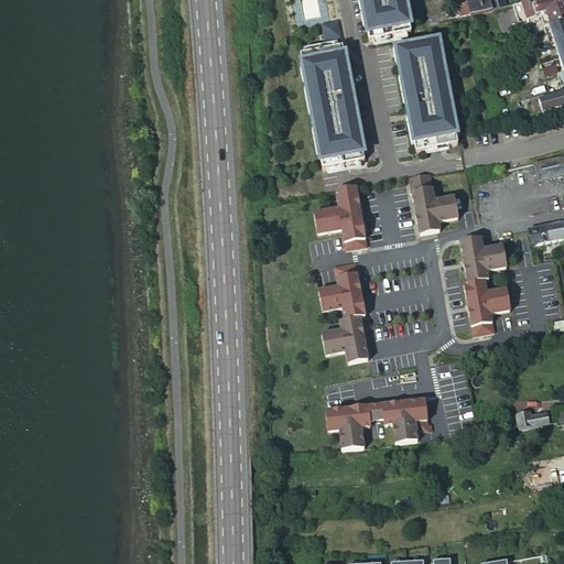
[(362,0),(370,42),(412,33),(405,0),(362,0)]
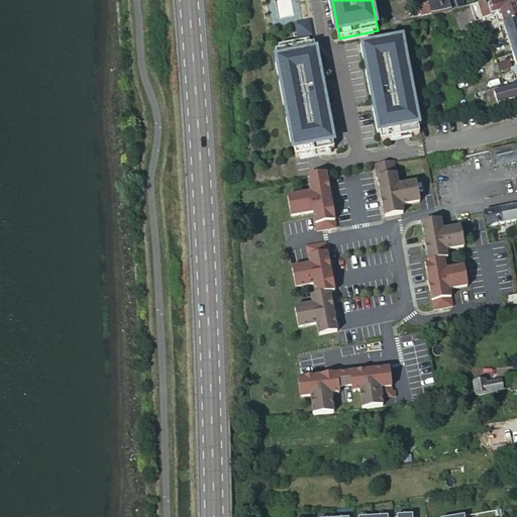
[(443,14),(466,9),(462,0),(452,0),(453,0),(448,1),(448,0),(442,0),(418,4),(420,16),(429,14),(429,17),(443,14)]
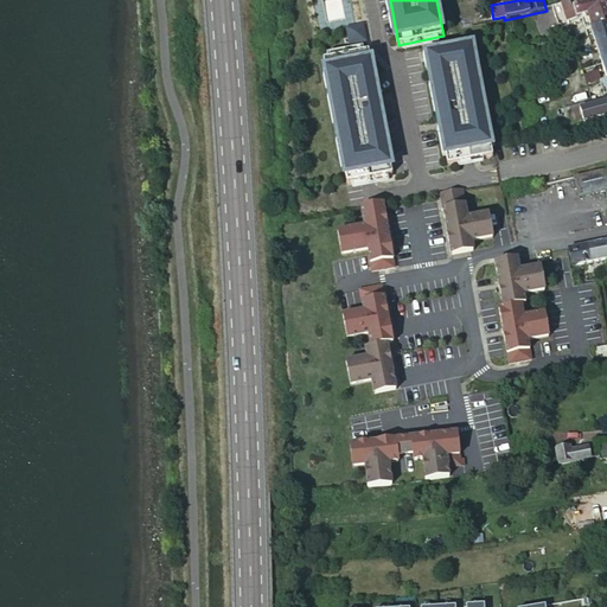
[(606,12),(606,11),(602,0),(601,0),(580,6),(576,7),(580,20),(589,18),(606,12)]
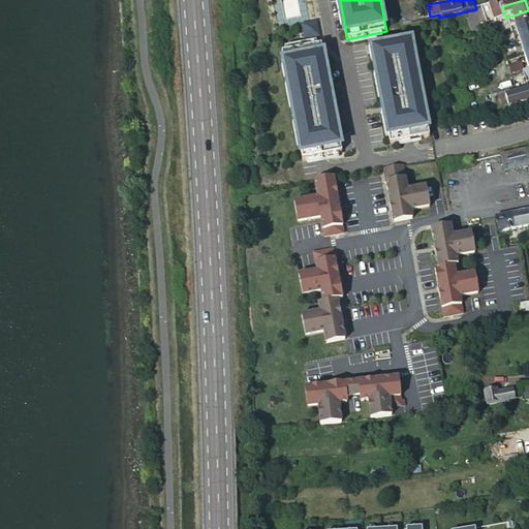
[(491,6),(481,8),(487,24),(496,21),(505,18),(502,6),(496,8),(495,4),(491,6)]
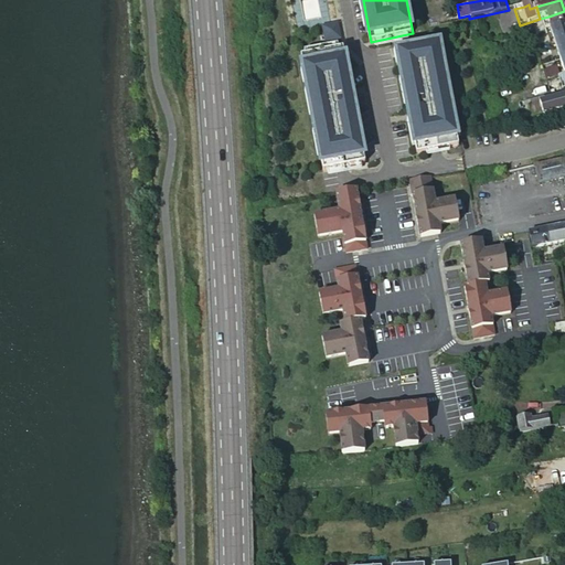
[(564,22),(564,11),(548,17),(552,27),(564,22)]
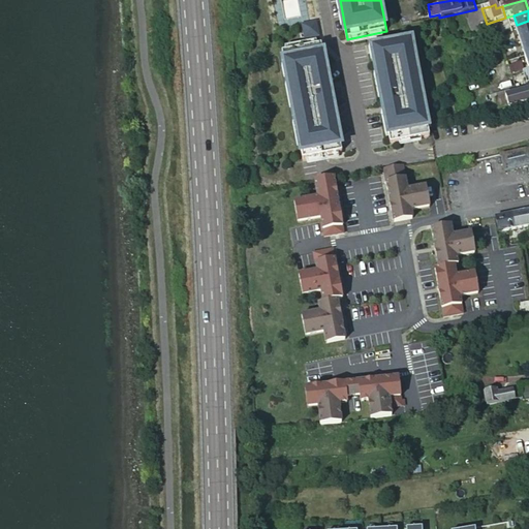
[(317,20),(302,23),(305,38),(320,35),(317,20)]
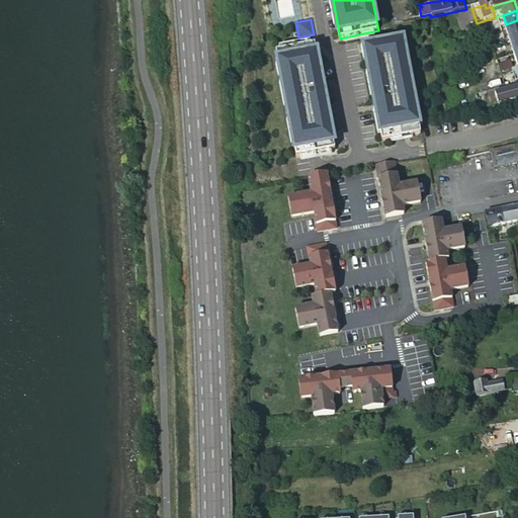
[(517,20),(506,24),(505,25),(508,35),(510,42),(517,39),(517,20)]
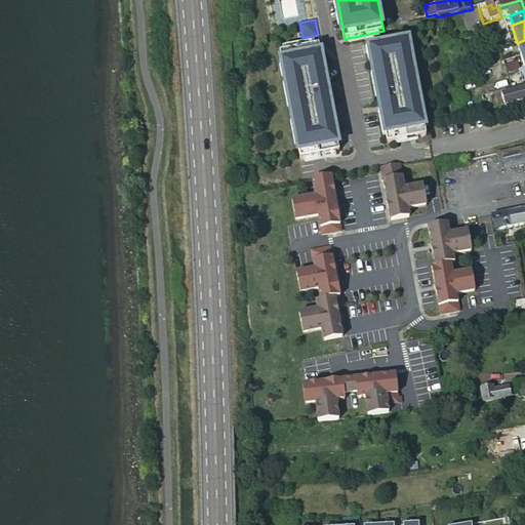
[(427,135),(409,40),(370,46),(379,95),(381,94),(385,113),(382,113),(388,143),(427,135)]
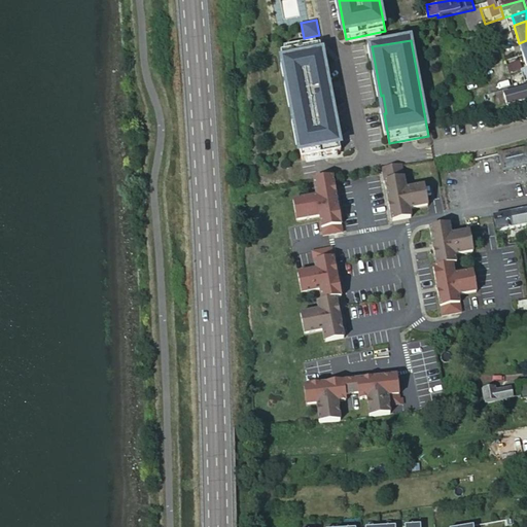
[(326,78),(320,43),(281,50),(301,157),(340,150),(329,96),(327,96),(324,79),(326,78)]
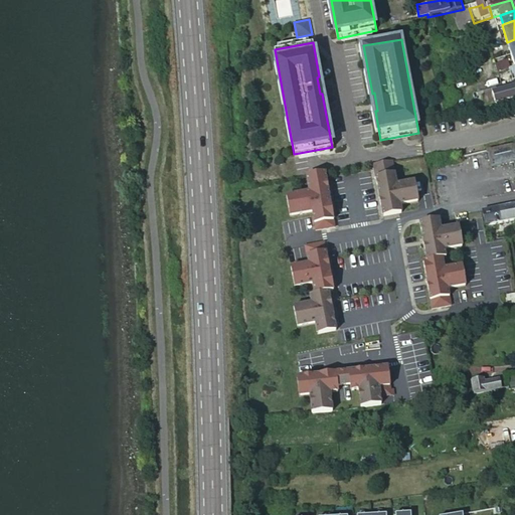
[(508,60),(497,62),(498,69),(509,66),(508,60)]
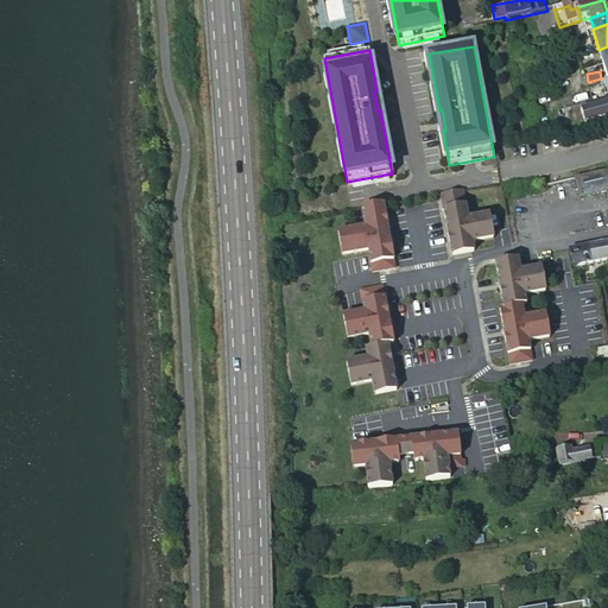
[(570,109),(575,124),(600,116),(607,113),(607,95),(603,97),(605,101),(570,109)]
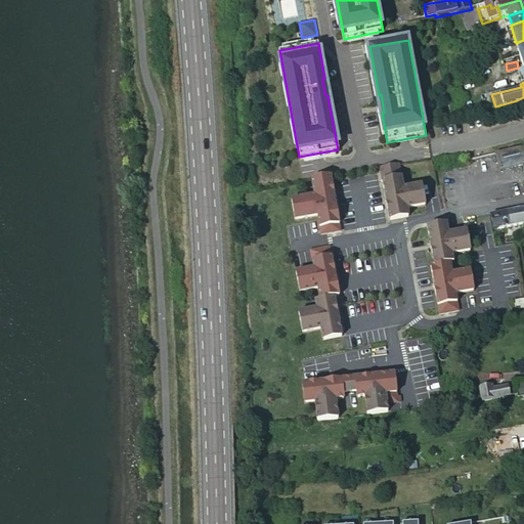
[(523,146),(495,155),(499,171),(522,165),(523,164),(523,146)]
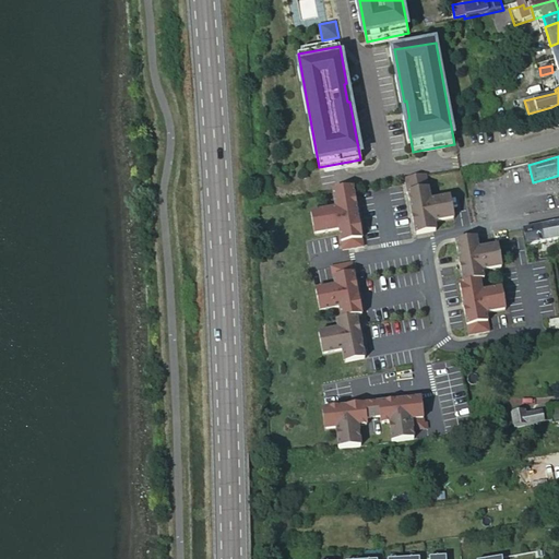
[(426,174),(404,177),(414,234),(435,230),(433,222),(452,218),(449,197),(429,200),(426,174)]
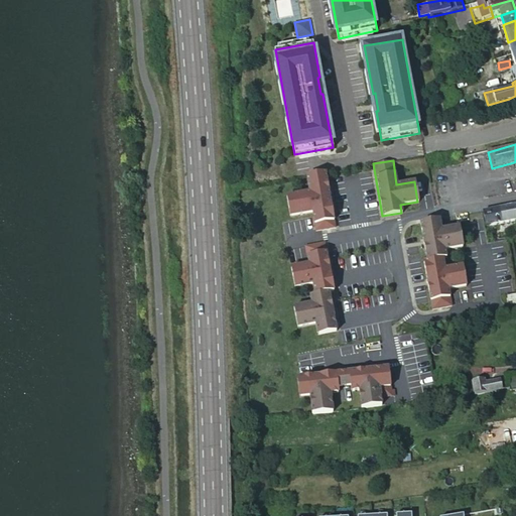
[(312,211),(314,229),(334,226),(326,171),(306,174),(308,190),(286,194),(289,215),(312,211)]
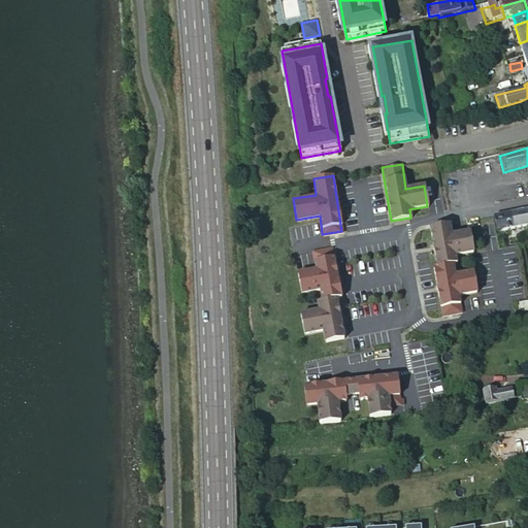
[(527,209),(494,216),(497,231),(527,225),(527,209)]
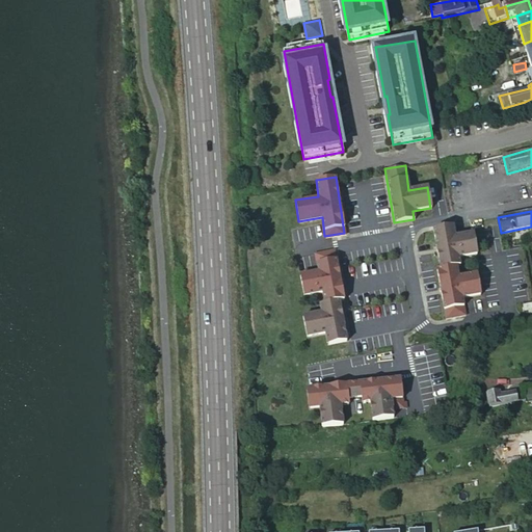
[(453,225),(433,229),(440,268),(436,269),(445,318),(464,315),(461,298),(480,294),(476,273),(458,276),(456,266),(459,265),(458,257),(477,254),(473,233),(454,236),(453,225)]
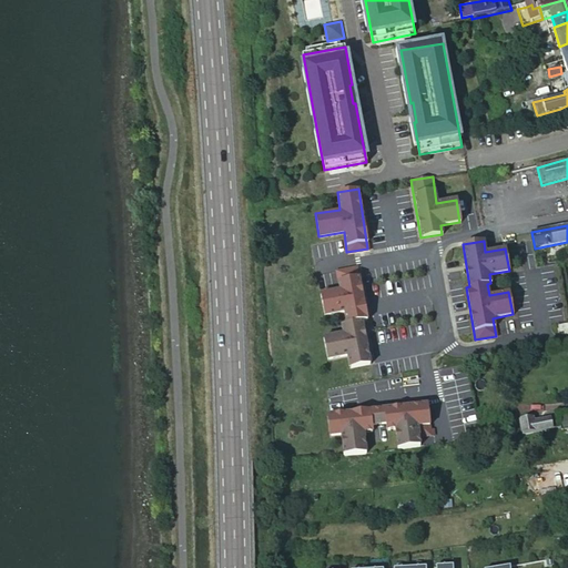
[(356,265),(335,270),(338,288),(320,293),(324,315),(343,312),(345,323),(340,324),(342,333),(322,336),(326,358),(346,355),(348,366),(368,363),(361,320),(366,318),(362,297),(385,294),(382,279),(359,283),(356,265)]
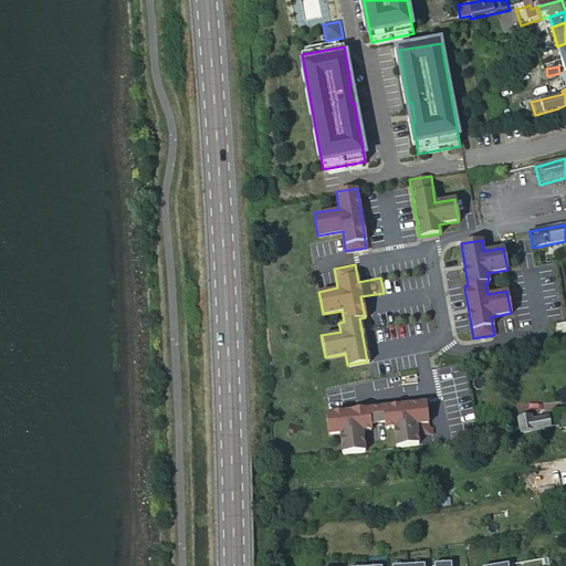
[(425,404),(336,413),(324,415),(326,436),(338,435),(341,454),(364,453),(362,432),(369,431),(369,426),(384,423),(384,430),(392,429),(395,449),(417,446),(416,437),(431,436),(430,429),(427,429),(425,404)]
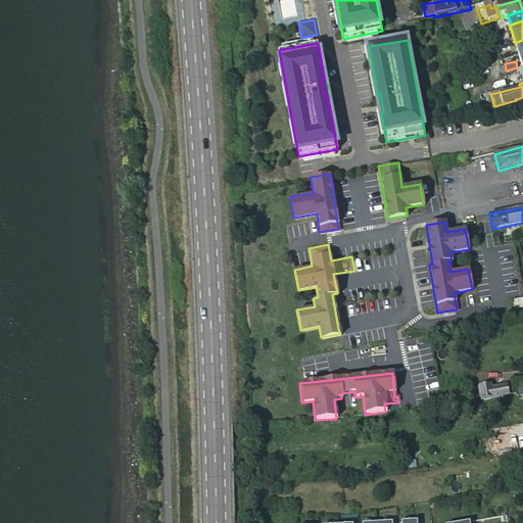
[(478,384),(480,396),(508,391),(506,382),(489,385),(489,382),(478,384)]
